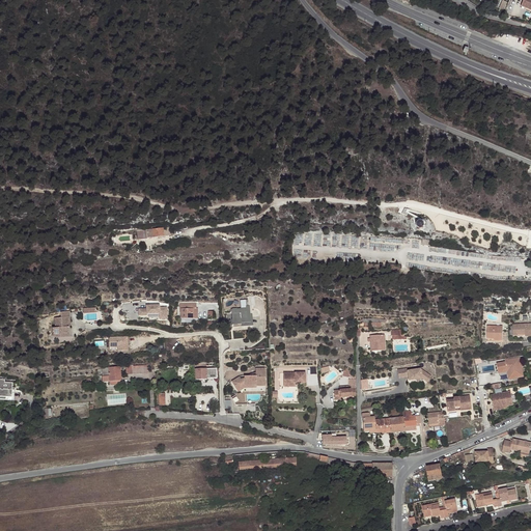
[(530,0),(521,0),(519,5),(530,10),(530,0)]
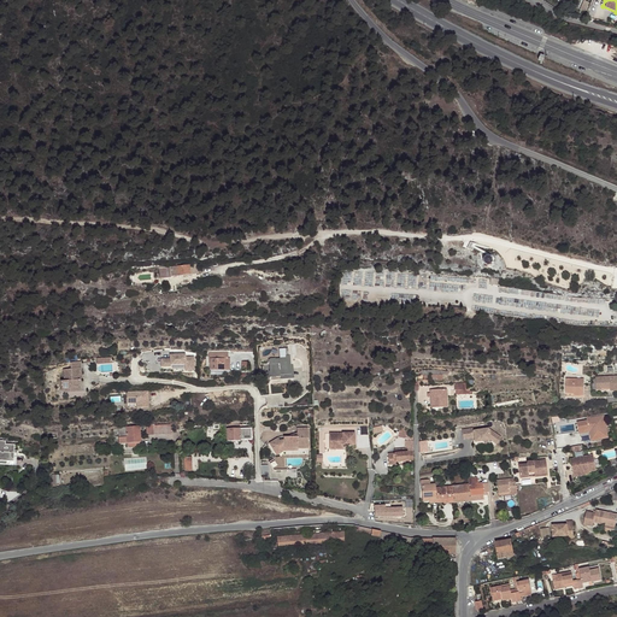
[(189,265),(177,265),(178,271),(178,276),(191,275),(189,269),(189,265)]
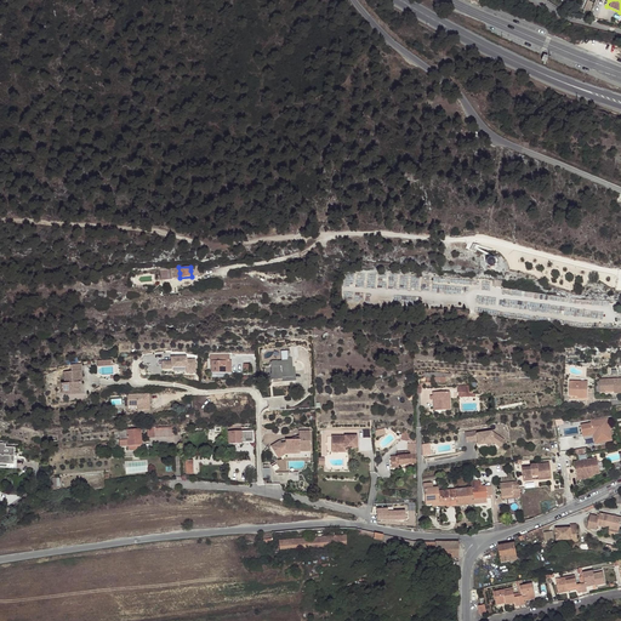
[(280,364),(269,364),(269,382),(280,382),(280,385),(294,385),(294,370),(291,370),(291,354),(286,354),(286,364),(280,364)]
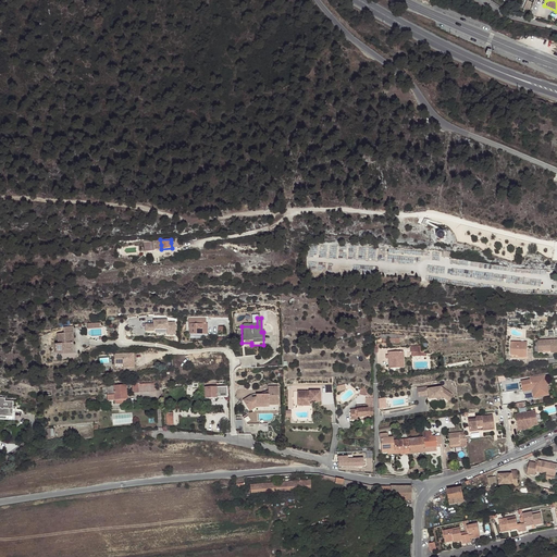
[(178,335),(177,319),(155,321),(155,323),(146,323),(147,331),(170,330),(170,335),(178,335)]
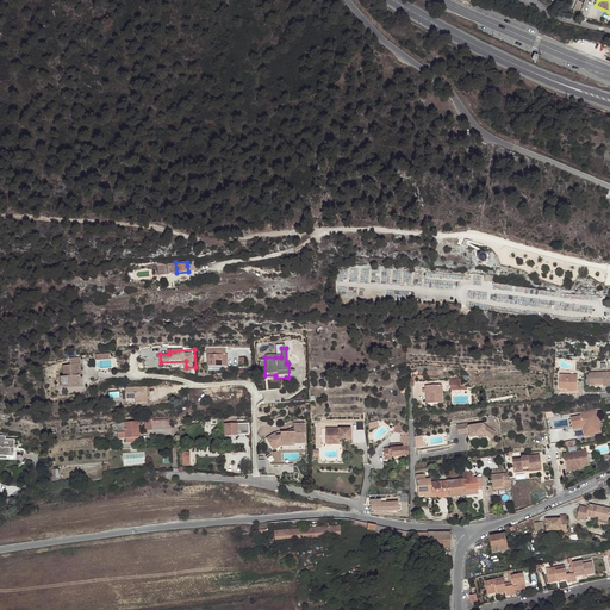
[(209,354),(209,366),(222,366),(222,356),(225,356),(225,354),(222,354),(215,354),(209,354)]
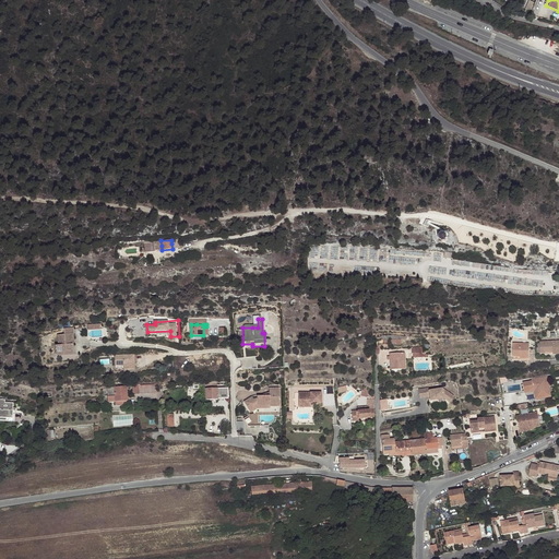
[(73,334),(73,328),(63,329),(64,334),(57,335),(58,345),(55,346),(56,354),(62,354),(63,353),(62,352),(73,351),(72,344),(71,345),(71,337),(72,337),(72,334),(73,334)]
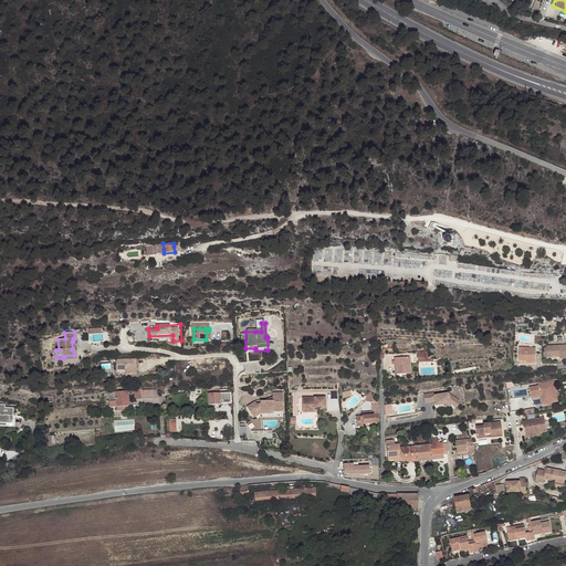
[(406,339),(387,339),(386,346),(389,346),(395,346),(395,348),(395,349),(406,349),(406,345),(410,345),(410,341),(406,341),(406,339)]
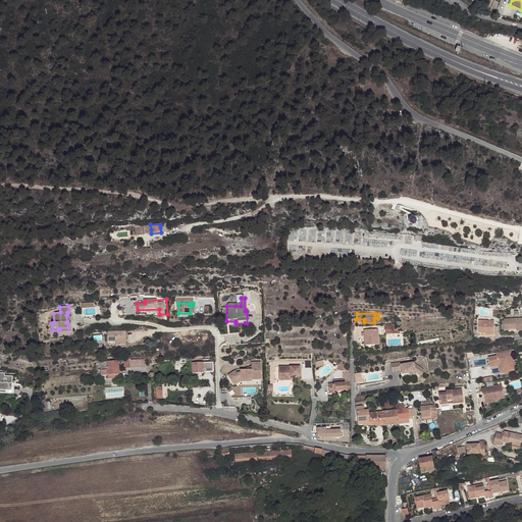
[(516,326),(521,325),(521,315),(504,317),(504,328),(509,328),(509,326),(516,326)]
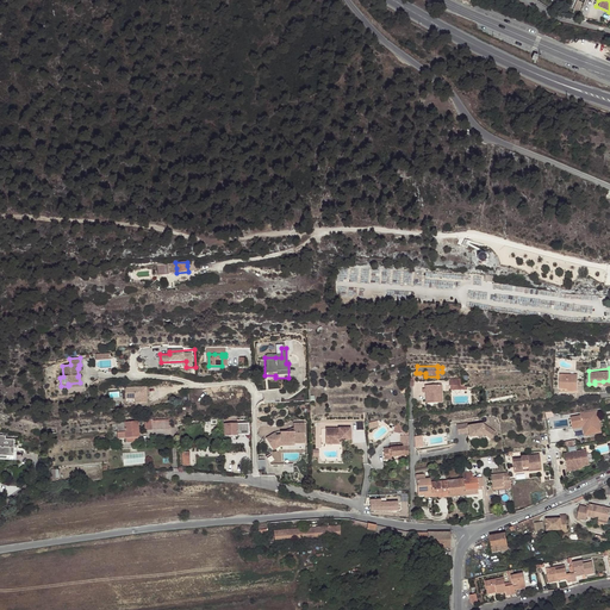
[(560,373),(559,386),(568,386),(568,388),(577,390),(578,373),(560,373)]
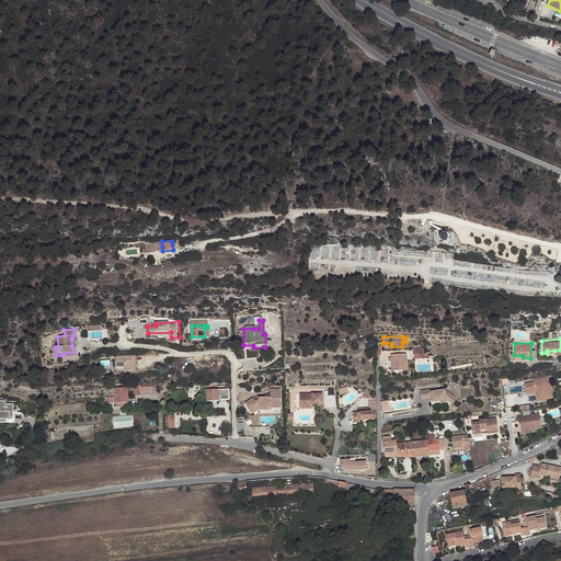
[(155,350),(153,346),(147,348),(148,354),(141,356),(144,363),(151,361),(151,362),(155,362),(153,359),(158,358),(156,350),(155,350)]
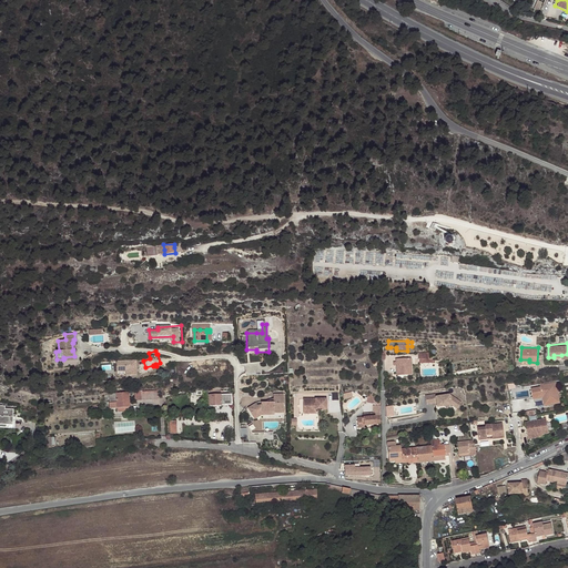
[(435,352),(418,353),(418,359),(419,359),(433,358),(433,363),(436,363),(435,352)]
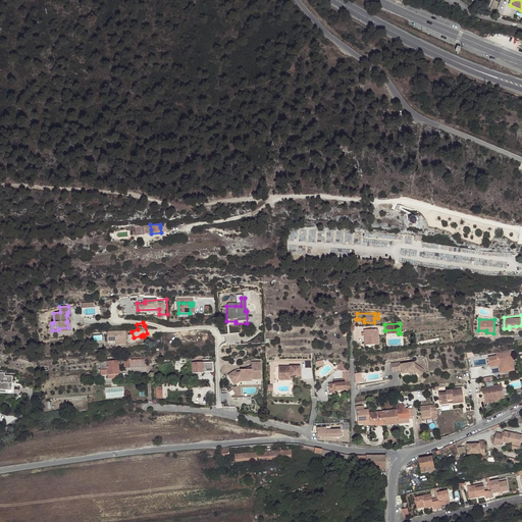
[(127,345),(127,329),(108,331),(109,341),(117,341),(117,346),(127,345)]
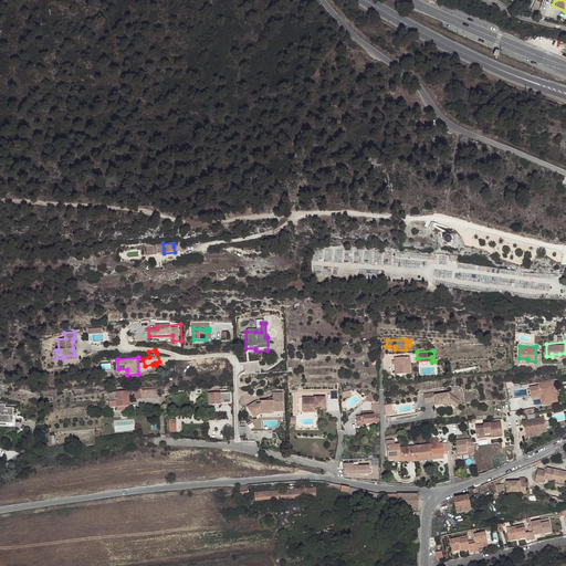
[(409,374),(409,357),(396,358),(396,364),(392,364),(392,368),(396,368),(396,374),(401,373),(401,374),(409,374)]
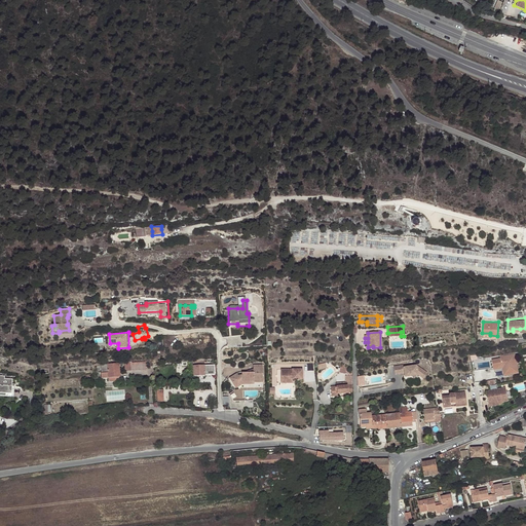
[(502,353),(490,354),(490,363),(500,362),(501,366),(501,370),(515,369),(513,350),(502,352),(502,353)]
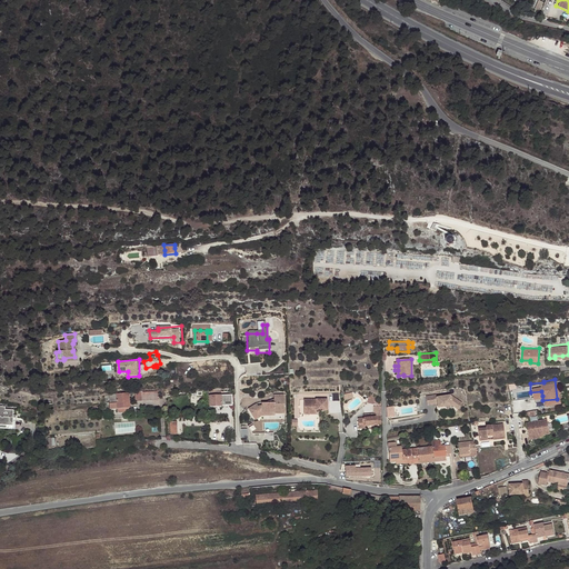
[(142,391),(135,391),(135,401),(158,400),(157,391),(142,392),(142,391)]
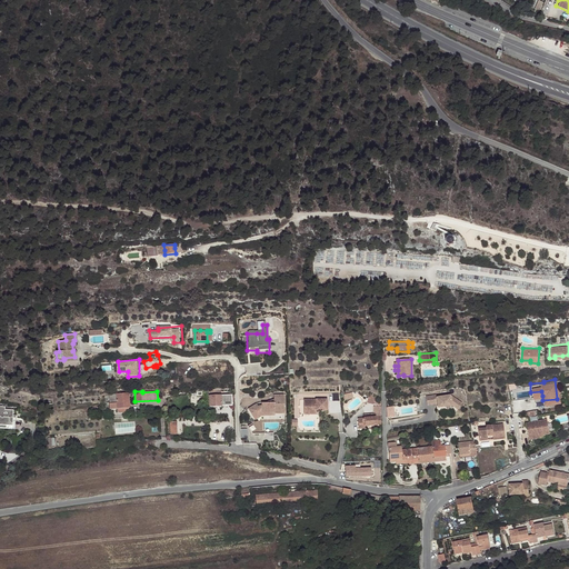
[(129,393),(109,395),(110,410),(117,409),(118,409),(130,408),(129,393)]
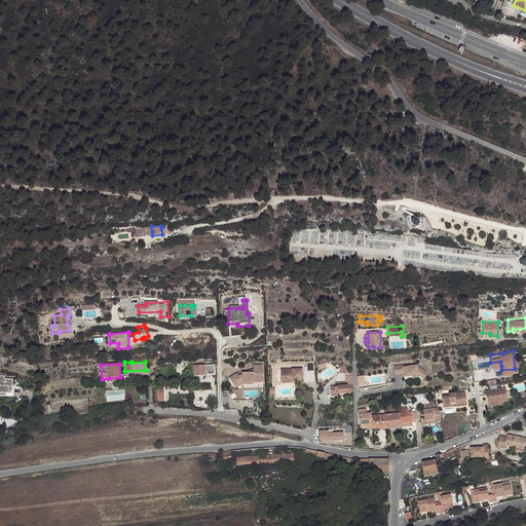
[(215,374),(214,364),(193,365),(193,375),(204,375),(204,374),(215,374)]
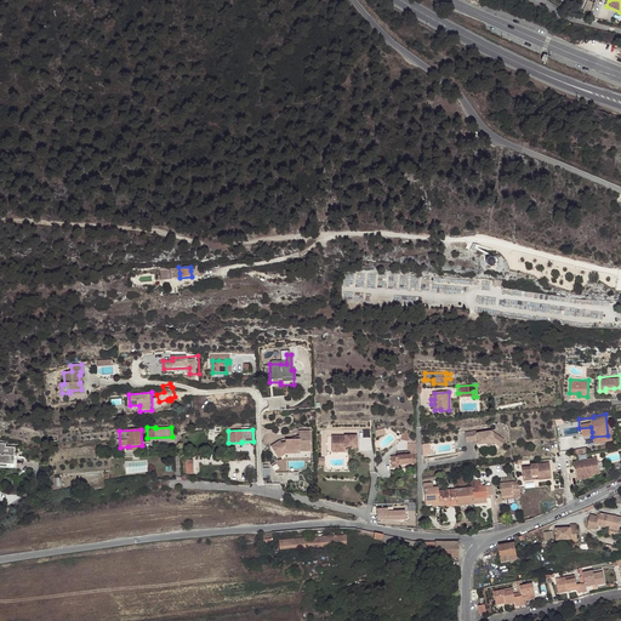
[(280,440),(271,446),(275,454),(283,449),(286,455),(300,454),(300,451),(311,451),(311,431),(300,431),(300,436),(300,439),(292,439),(292,438),(285,440),(285,443),(283,443),(281,443),(280,440)]
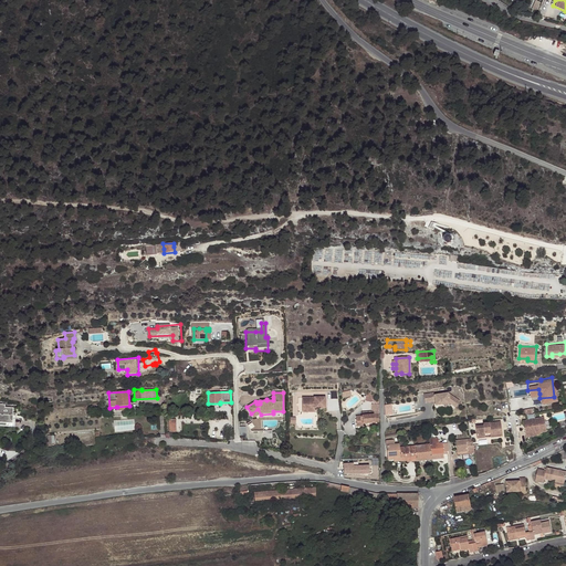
[(459,408),(463,401),(451,395),(438,397),(437,395),(427,397),(429,406),(439,404),(440,408),(453,405),(459,408)]
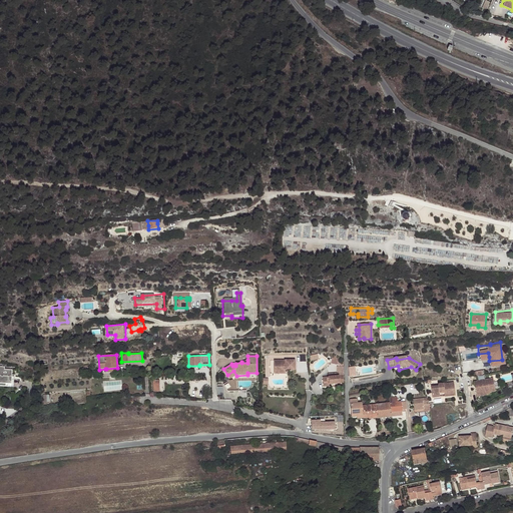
[(285,370),(295,370),(295,361),(275,361),(275,370),(285,370)]
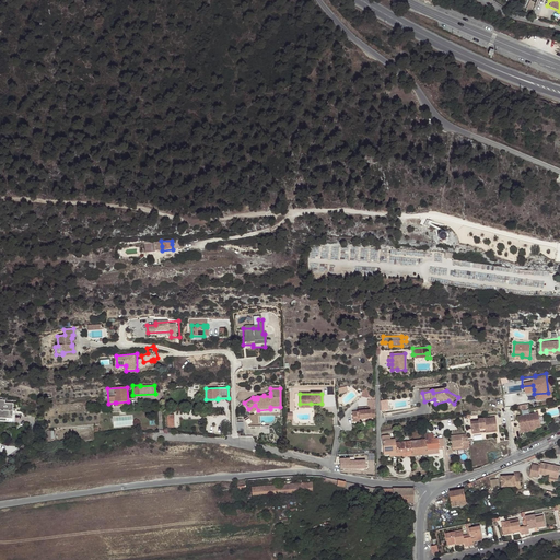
[(0,424),(13,426),(14,407),(6,406),(7,404),(0,403),(0,424)]
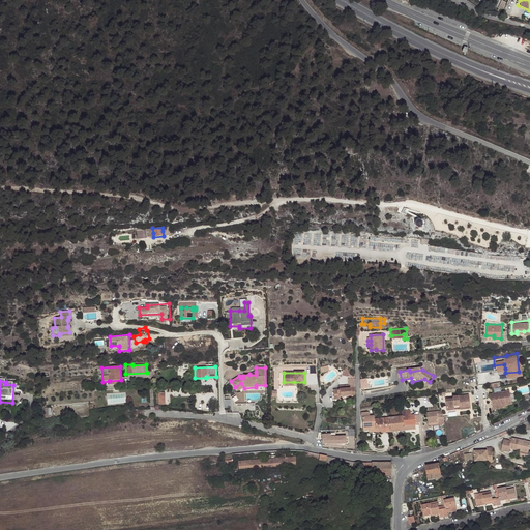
[(241,383),(235,387),(237,391),(244,388),(241,383)]
